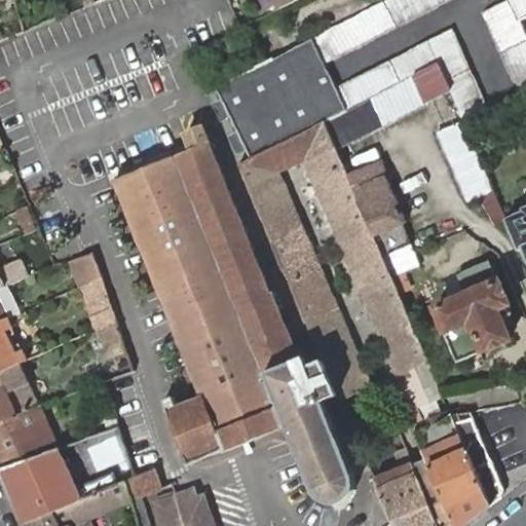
[(276,0),(282,8),(298,0),(276,0)]
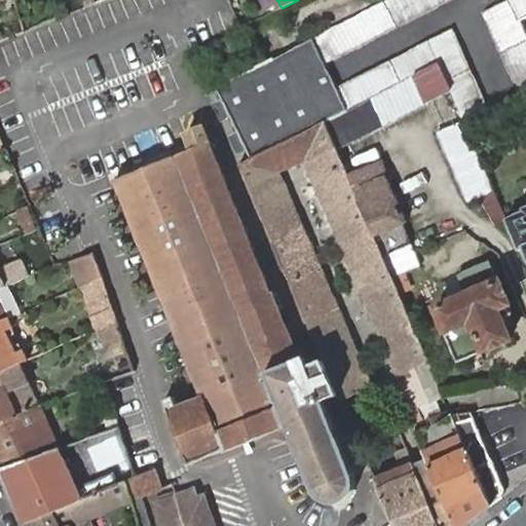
[(388,0),(314,38),(326,63),(448,0),(388,0)]
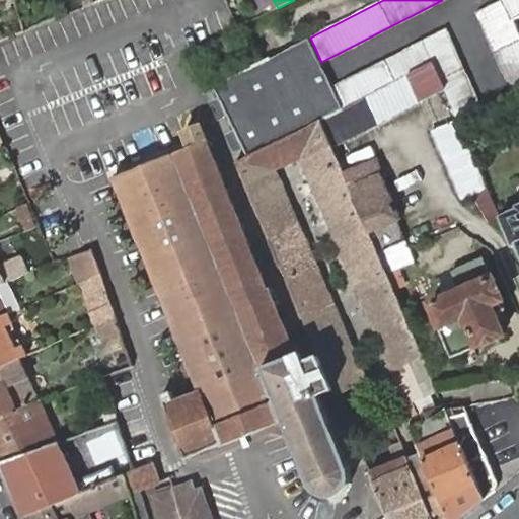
[(513,91),(518,88),(518,33),(514,20),(518,17),(518,0),(504,0),(478,13),(513,91)]
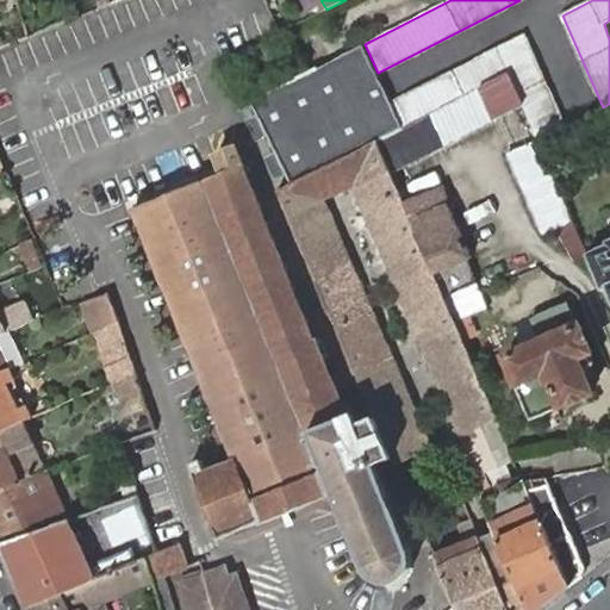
[(526,35),(391,103),(404,129),(510,74),(523,106),(539,139),(567,126),(526,35)]
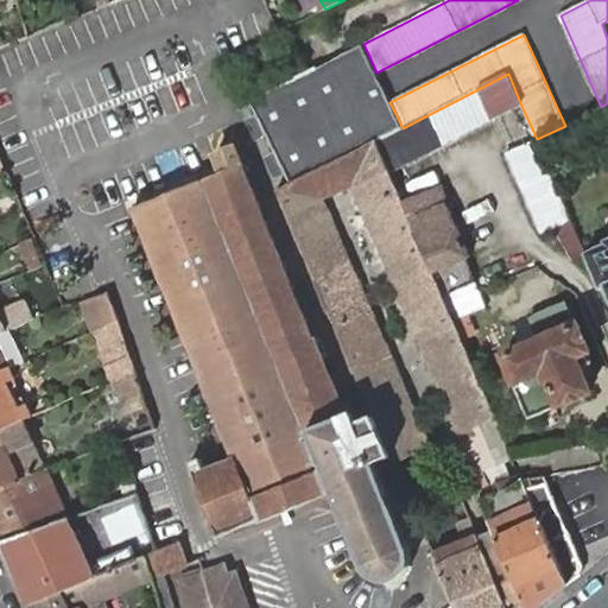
[(286,173),(292,184),(355,152),(375,141),(403,128),(390,102),(377,73),(363,44),(316,68),(251,101),(258,114),(247,120),(257,139),(268,134),(277,153),(266,158),(277,178),(286,173)]
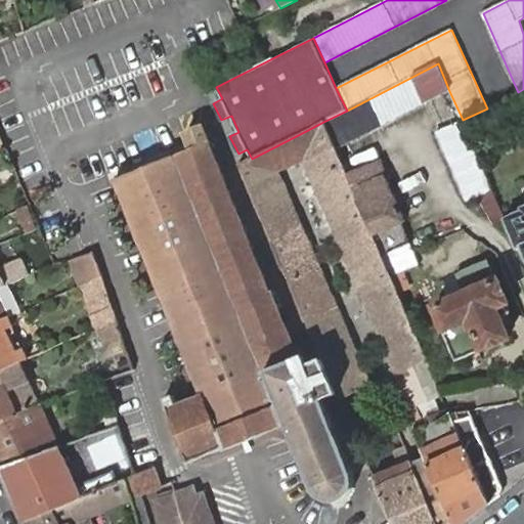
[(222,62),(207,71),(213,82),(228,73),(222,62)]
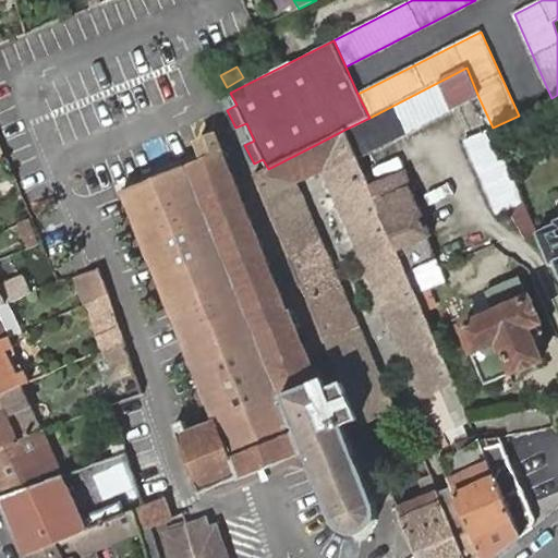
[(466,68),(370,118),(344,130),(358,159),(478,97),(466,68)]
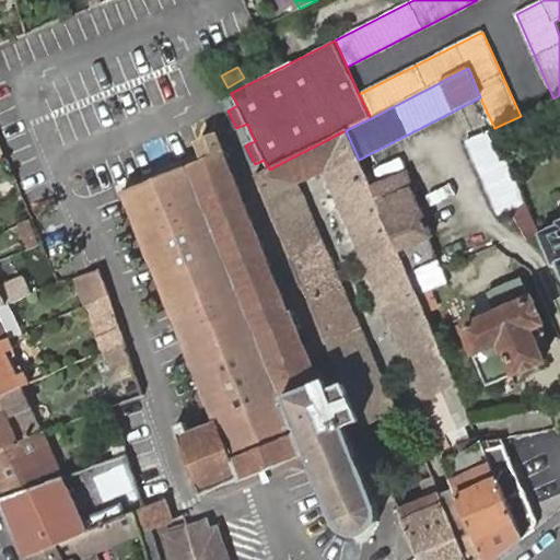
[(514,174),(510,165),(494,128),(465,140),(499,217),(527,205),(526,202),(514,174)]
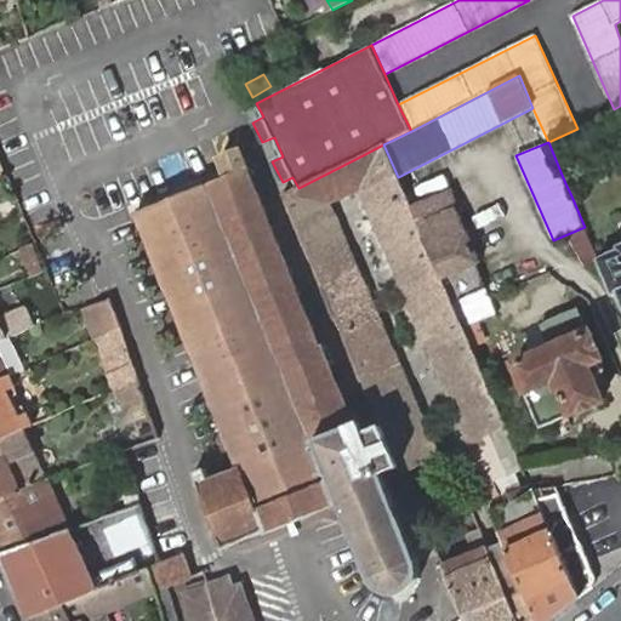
[(363,155),(298,188),(284,195),(294,216),(383,425),(402,466),(403,471),(439,456),(428,432),(417,437),(398,393),(409,387),(348,246),(337,252),(318,206),(329,201),(362,188),(372,183),(392,228),(380,233),(400,280),(412,275),(422,298),(410,303),(440,372),(453,368),(471,414),(460,419),(471,443),(485,437),(507,427),(465,328),(411,206),(398,177),(383,144),(363,155)]
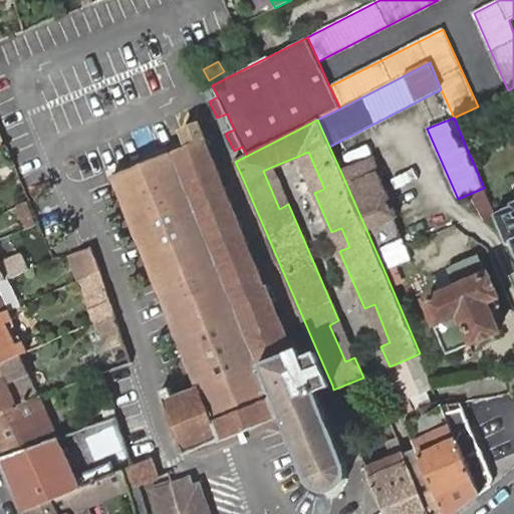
[(303,357),(299,348),(295,350),(267,285),(265,286),(200,124),(182,132),(188,146),(113,176),(199,386),(173,397),(170,388),(160,392),(185,453),(220,439),(220,440),(224,439),(281,415),(309,484),(314,489),(320,492),(325,493),(335,490),(342,486),(346,480),(347,475),(347,468),(346,464),(317,392),(332,386),(317,351),(303,357)]
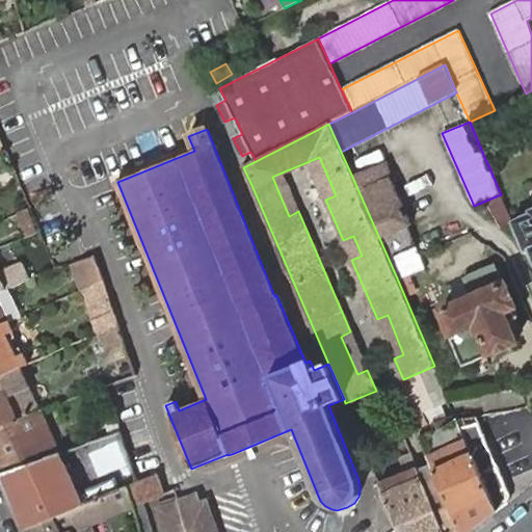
[(310,161),(325,200),(336,195),(319,157),(310,161)]
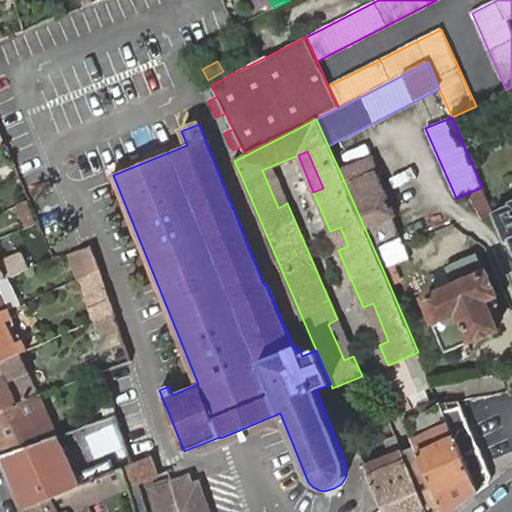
[(370,157),(339,170),(377,256),(404,245),(392,217),(395,215),(370,157)]
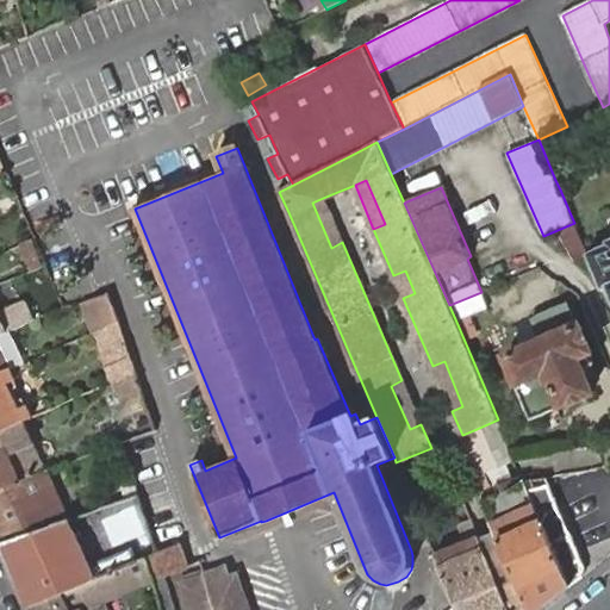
[(342,242),(323,198),(312,203),(331,248),(342,242)]
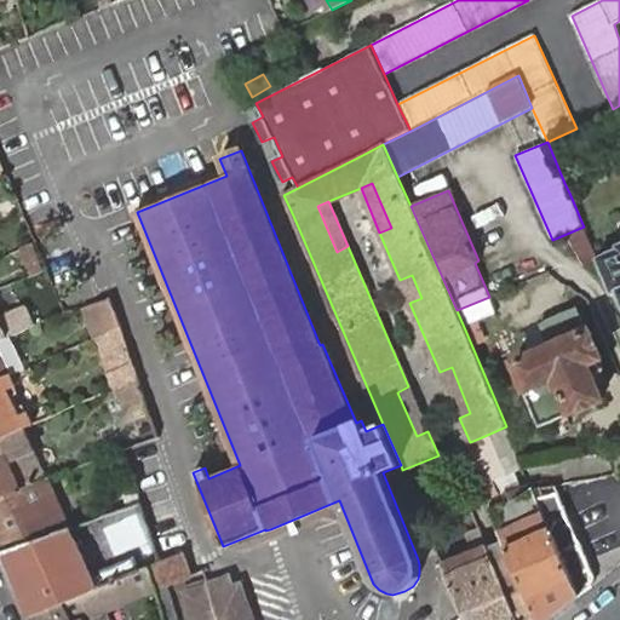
[(593,219),(583,224),(584,227),(592,245),(602,240),(593,219)]
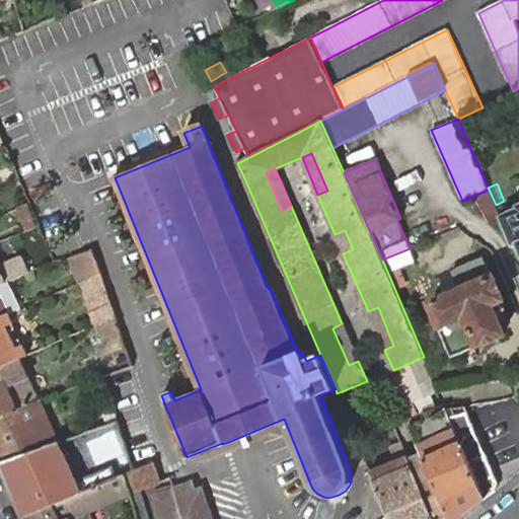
[(26,230),(39,224),(30,203),(18,209),(26,230)]
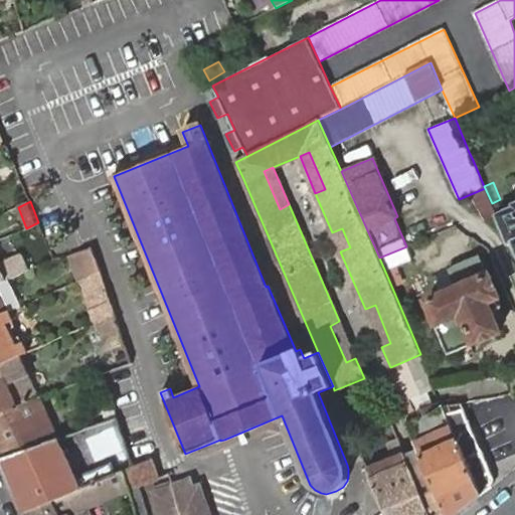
[(514,204),(513,205),(514,207),(497,215),(510,245),(514,243),(514,204)]
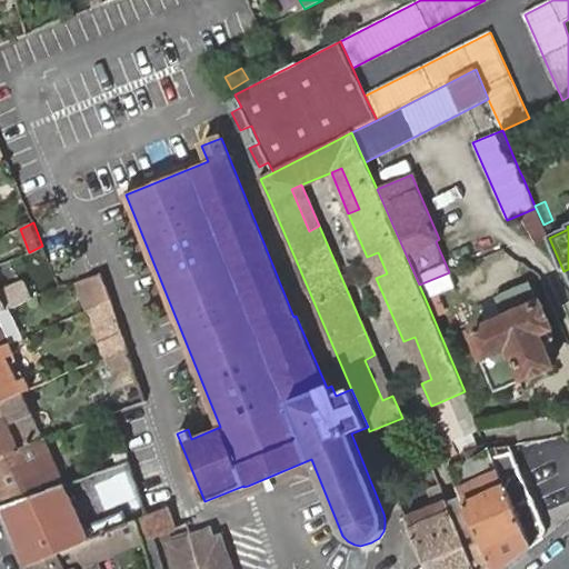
[(367,257),(376,278),(387,273),(378,252),(367,257)]
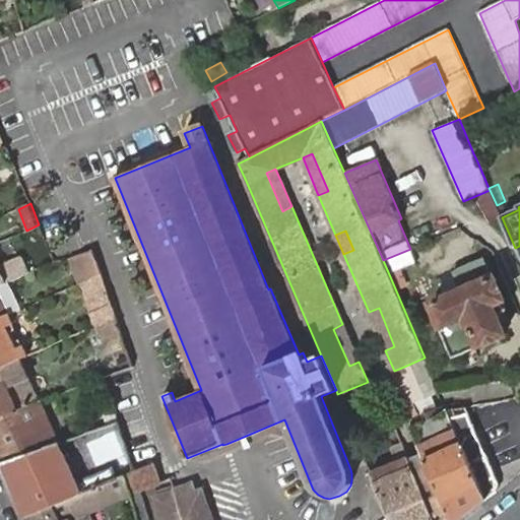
[(410,249),(383,260),(389,274),(416,263),(410,249)]
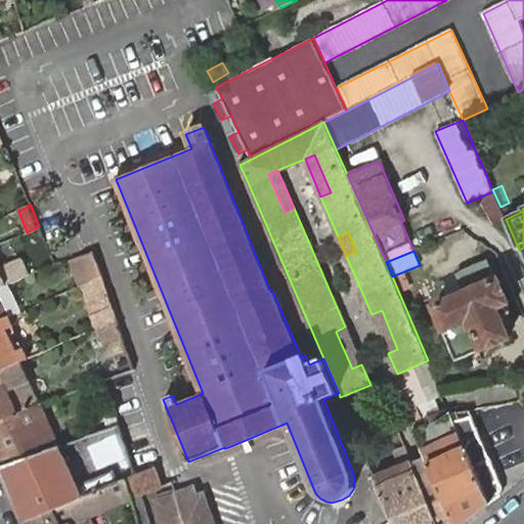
[(82,286),(101,277),(93,253),(74,260),(82,286)]
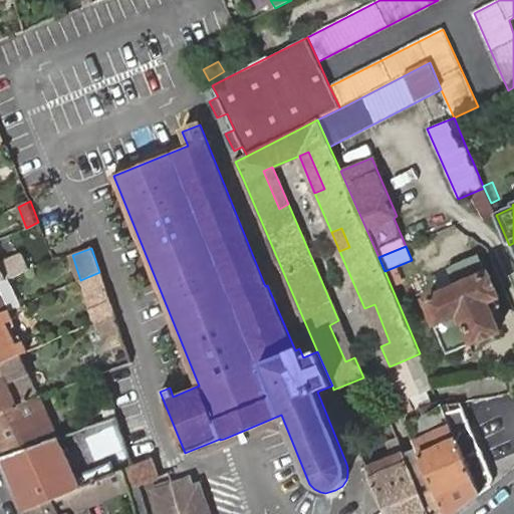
[(0,282),(7,279),(29,270),(21,253),(0,262),(0,282)]
